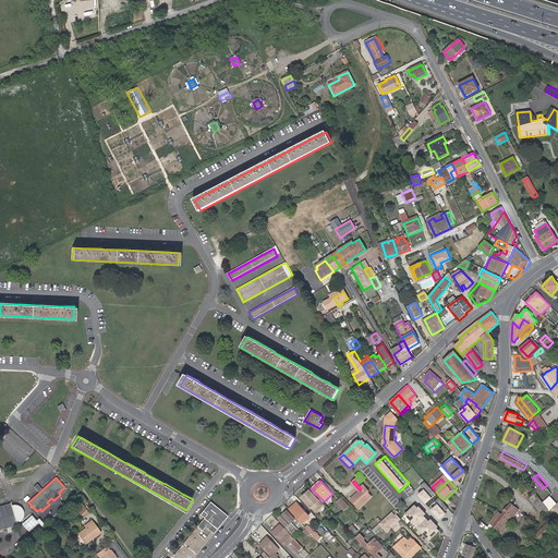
[(436,495),(425,482),(420,486),(424,489),(417,495),(425,504),(436,495)]
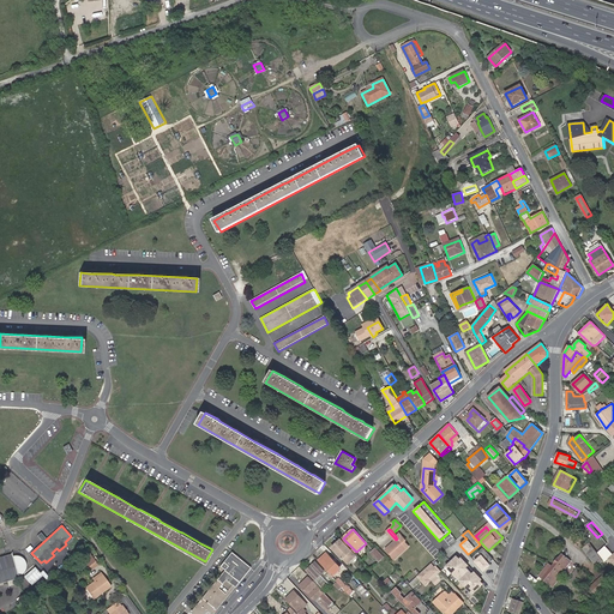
[(396,540),(391,545),(395,549),(391,553),(396,558),(410,546),(405,541),(407,540),(401,533),(396,537),(397,539),(396,540)]
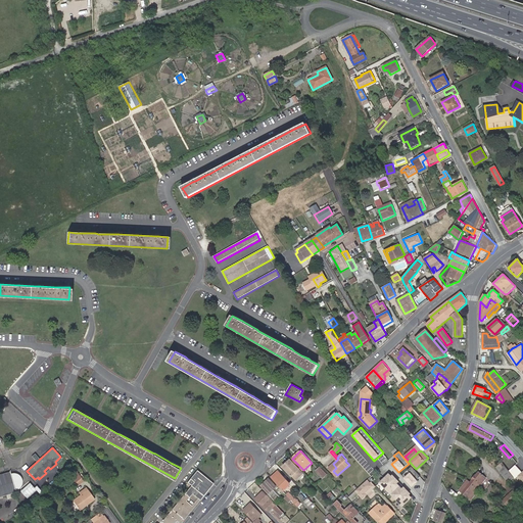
[(303,475),(290,460),(283,467),(293,478),(297,482),(303,475)]
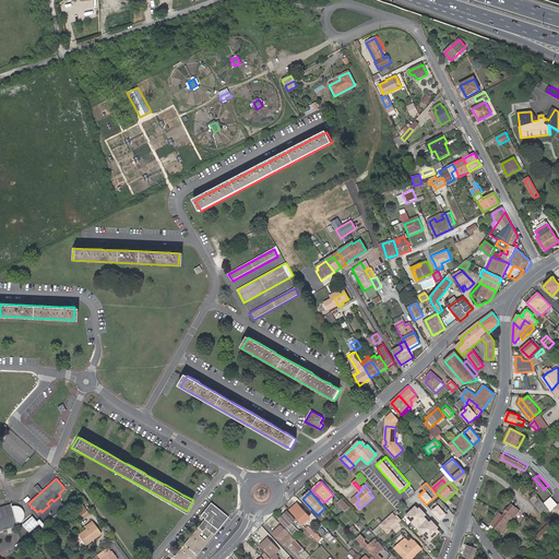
[(544,514),(550,510),(538,495),(537,492),(531,497),(544,514)]
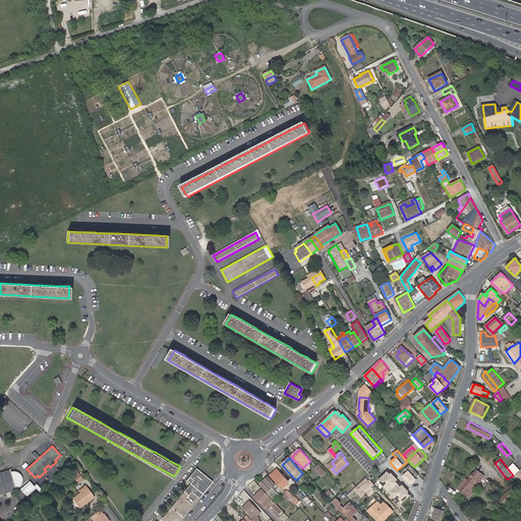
[(326,472),(319,465),(315,468),(322,475),(326,472)]
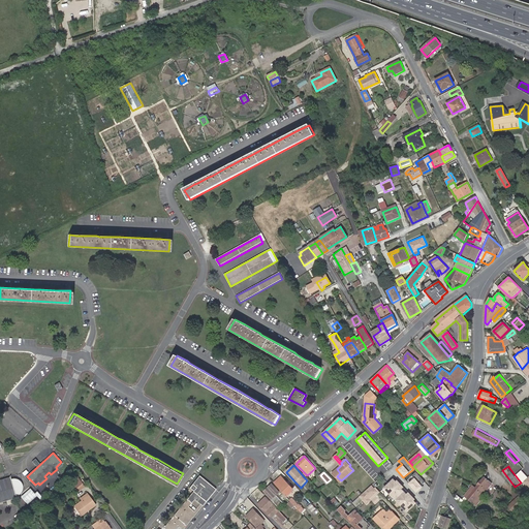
[(426,481),(416,472),(411,476),(413,479),(410,484),(417,492),(423,487),(422,486),(426,481)]
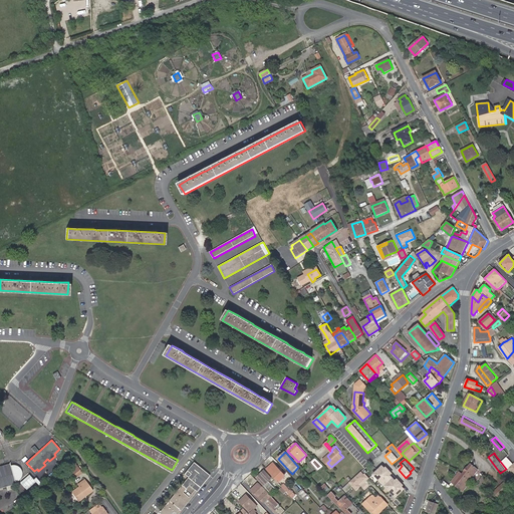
[(196,492),(209,476),(194,463),(187,471),(191,474),(189,476),(160,512),(161,513),(171,513),(174,511),(176,513),(177,513),(190,499),(188,498),(182,493),(188,485),(194,490),(196,492)]
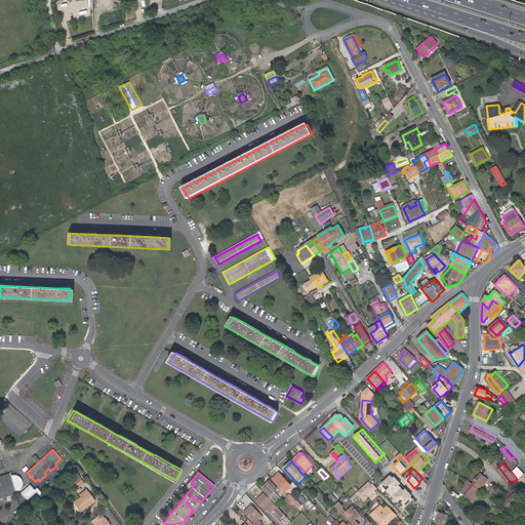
[(0,497),(14,494),(14,491),(9,476),(8,474),(0,475),(0,497)]
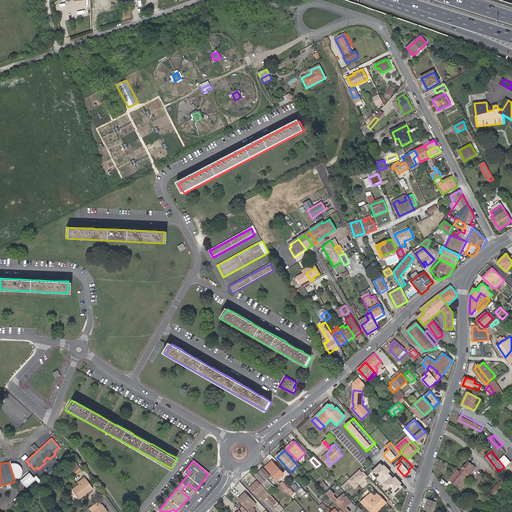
[(75,462),(68,467),(72,473),(79,468),(75,462)]
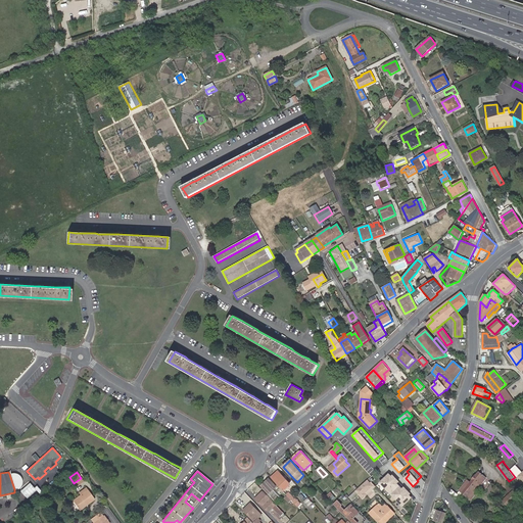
[(278,485),(282,481),(284,484),(287,480),(278,472),(271,478),(278,485)]
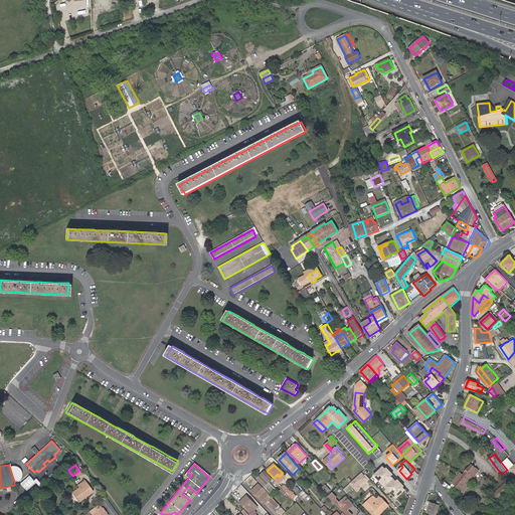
[(10,466),(9,467),(14,482),(15,482),(17,480),(19,478),(20,475),(20,472),(18,469),(16,467),(13,466),(10,466)]
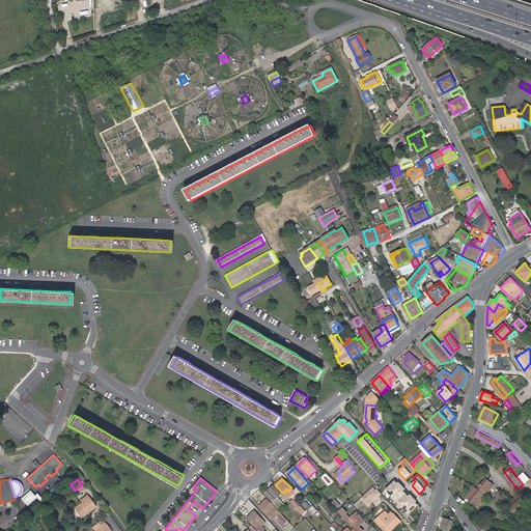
[(419,504),(395,480),(385,490),(410,514),(419,504)]
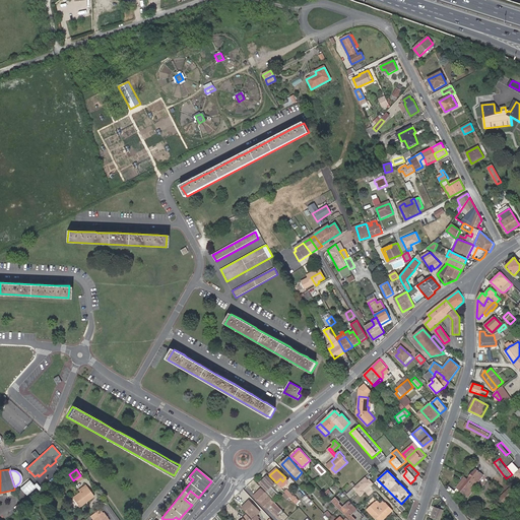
[(471,491),(482,476),(474,470),(473,472),(472,472),(469,476),(470,476),(468,479),(465,476),(457,488),(460,490),(469,497),(473,492),(471,491)]
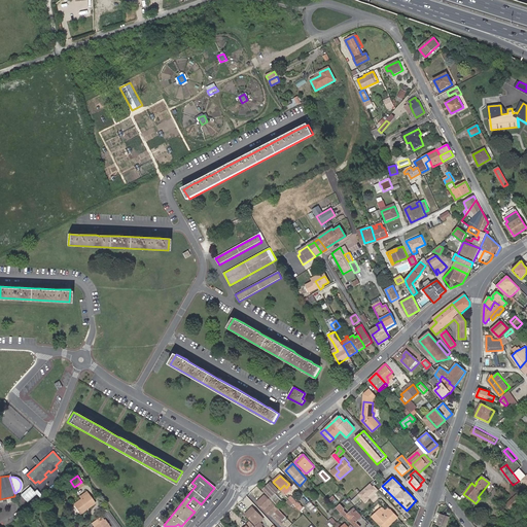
[(262,490),(275,502),(279,499),(274,494),(278,490),(271,483),(262,490)]
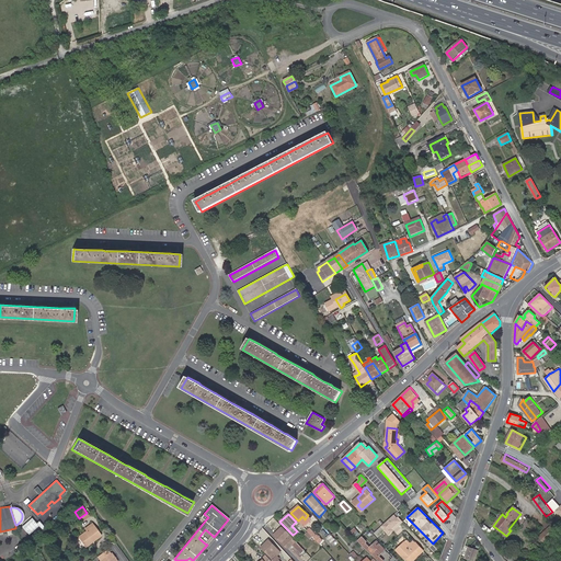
[(393,530),(391,528),(399,522),(393,515),(382,525),(389,534),(393,530)]
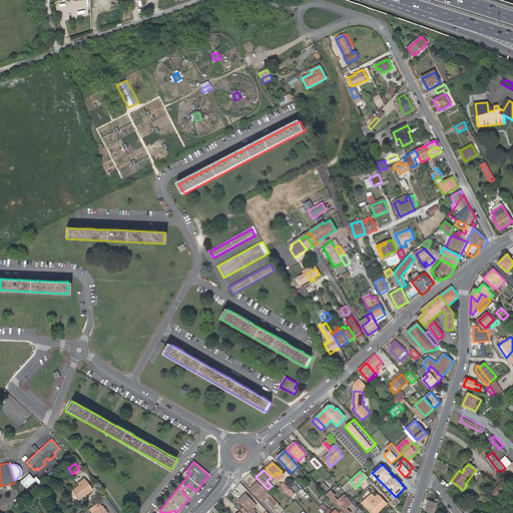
[(28,489),(40,478),(37,476),(35,477),(30,472),(21,481),(28,489)]
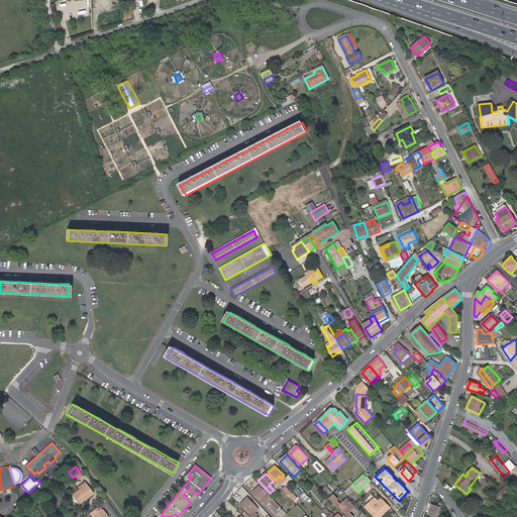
[(328,488),(332,493),(339,487),(334,482),(328,488)]
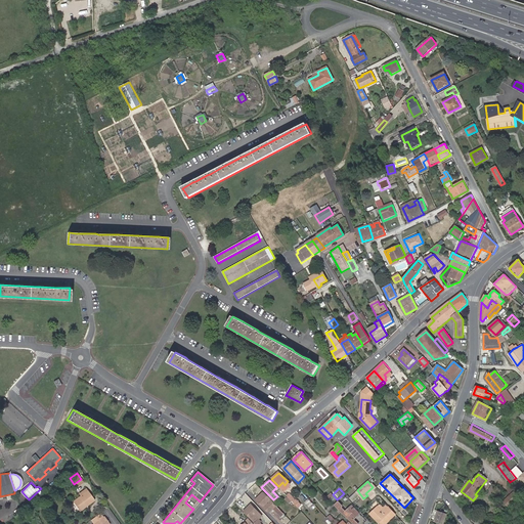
[(87,504),(88,505),(95,499),(88,490),(81,496),(73,501),(79,510),(87,504)]
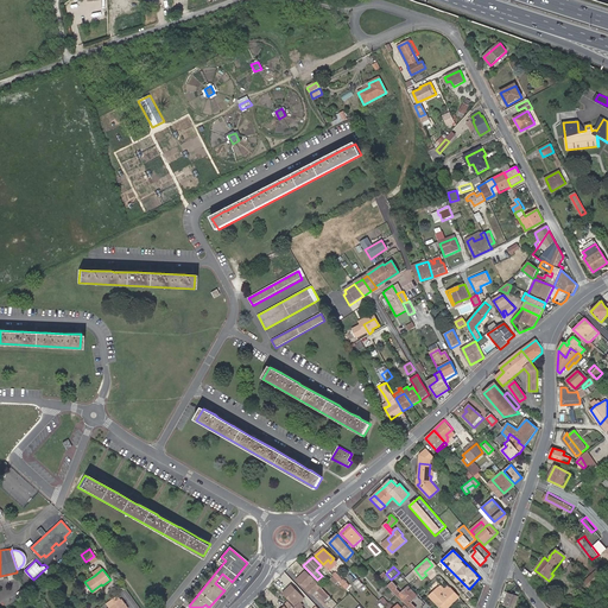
[(337,570),(333,575),(334,575),(335,576),(339,581),(343,575),(337,570)]
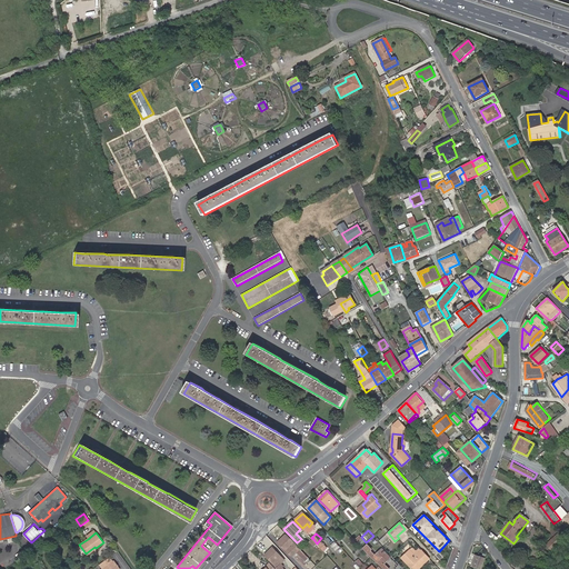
[(547,543),(553,551),(565,542),(558,533),(547,543)]
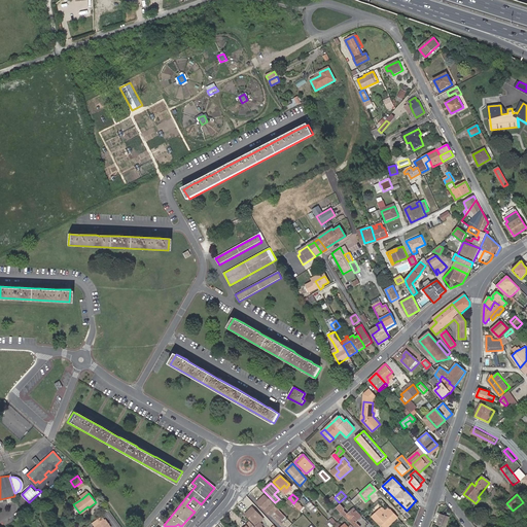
[(283,519),(286,516),(266,495),(258,502),(271,516),(275,512),(283,519)]
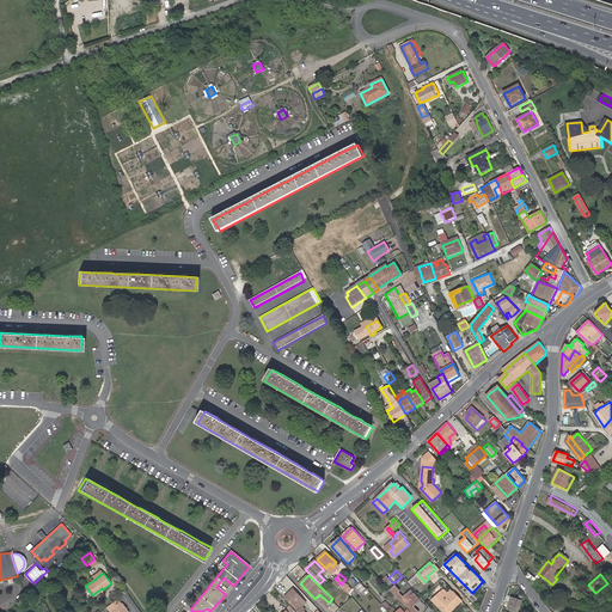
[(393,583),(389,577),(384,581),(390,587),(393,583)]
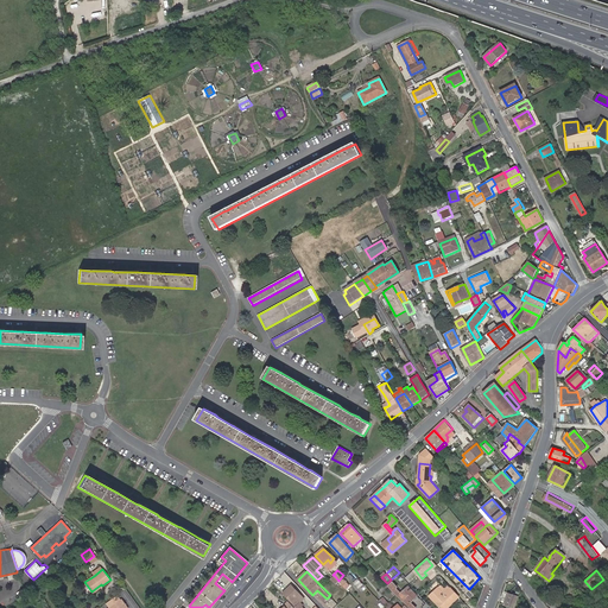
[(358,578),(353,583),(359,589),(362,584),(358,578)]
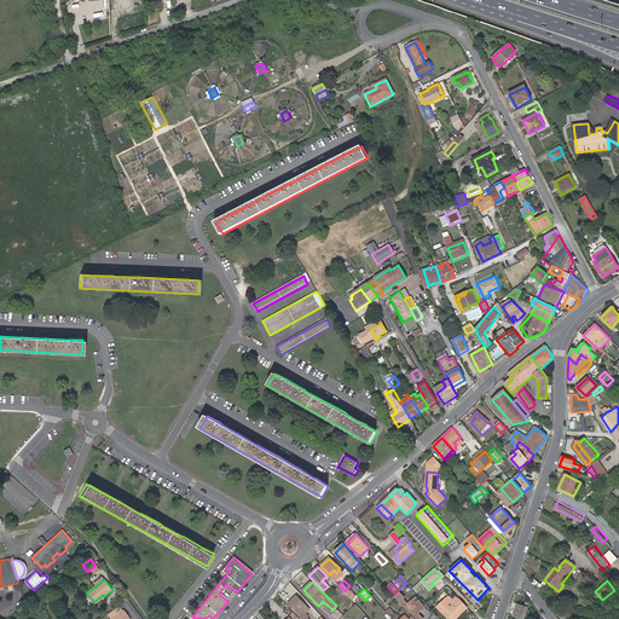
[(226,600),(229,601),(236,593),(233,590),(226,600)]
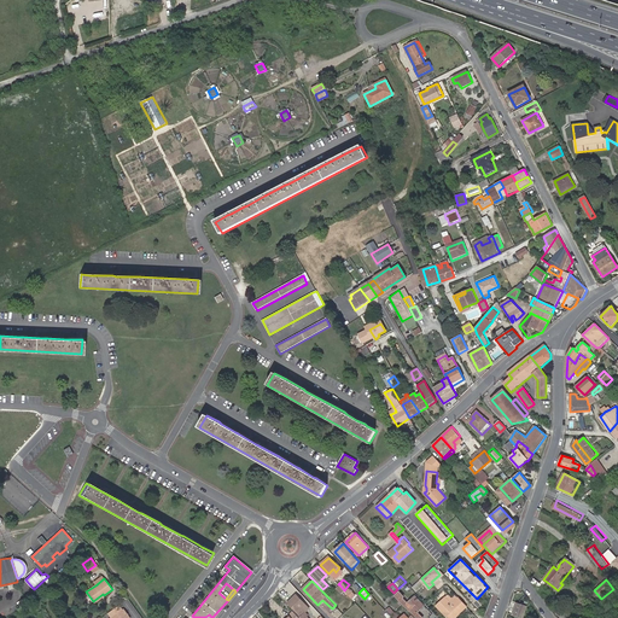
[(403,605),(412,613),(415,617),(420,617),(421,617),(415,611),(424,605),(414,595),(407,602),(402,596),(398,592),(395,595),(398,600),(401,602),(403,605)]
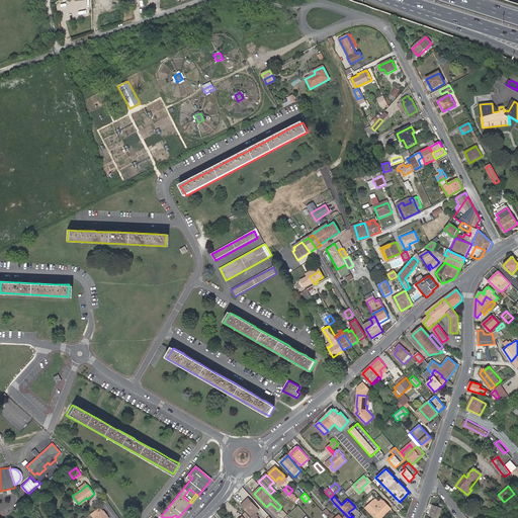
[(249,499),(241,506),(252,517),(257,517),(256,517),(254,516),(256,513),(259,510),(249,499)]
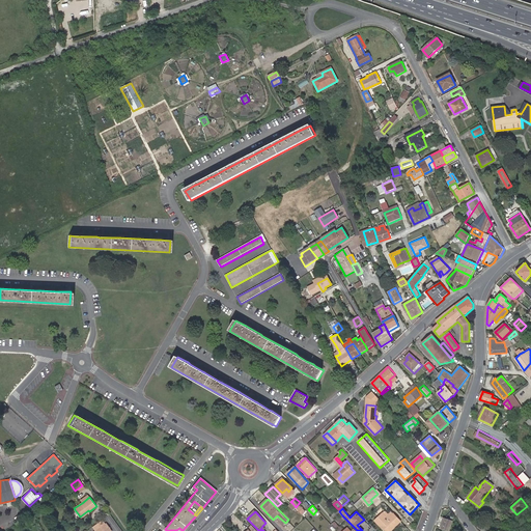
[(393,513),(388,519),(387,520),(385,518),(386,516),(383,512),(374,520),(385,530),(389,530),(395,526),(393,524),(399,519),(394,513),(393,513)]
